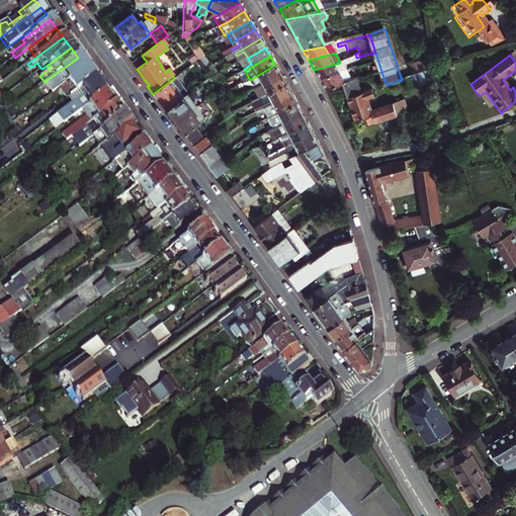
[(418,75),(434,70),(440,68),(437,56),(415,64),(418,75)]
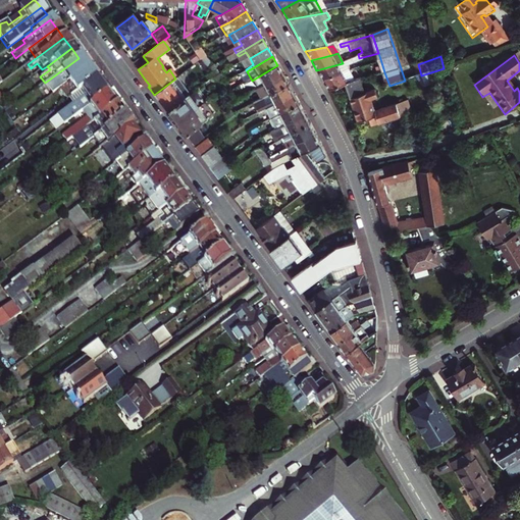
[(87,69),(79,58),(45,83),(53,94),(58,91),(87,69)]
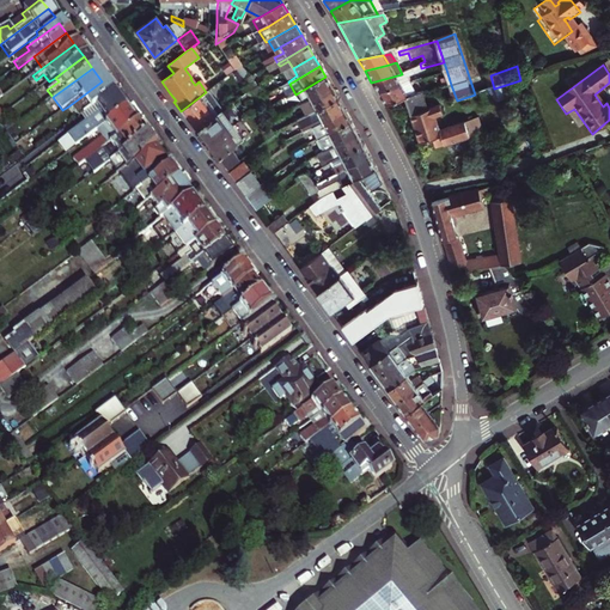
[(293,68),(284,73),(288,81),(297,75),(293,68)]
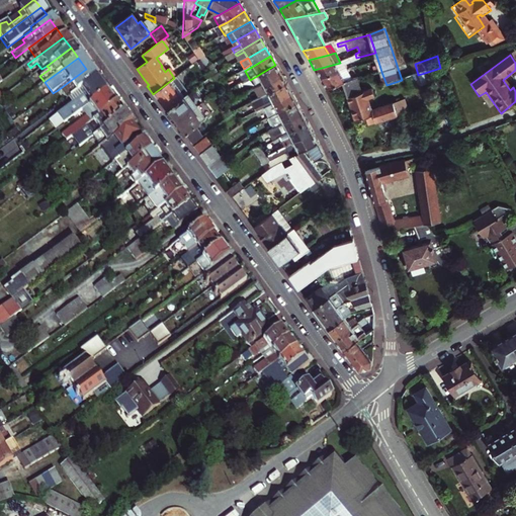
[(319,80),(345,72),(340,63),(314,70),(319,80)]
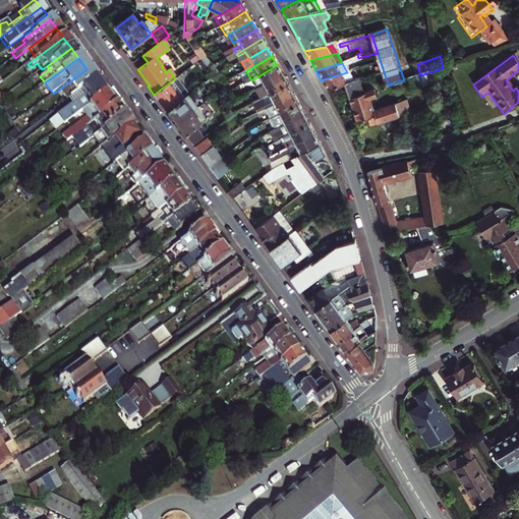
[(255,89),(282,74),(277,65),(251,80),(242,85),(244,90),(253,85),(255,89)]
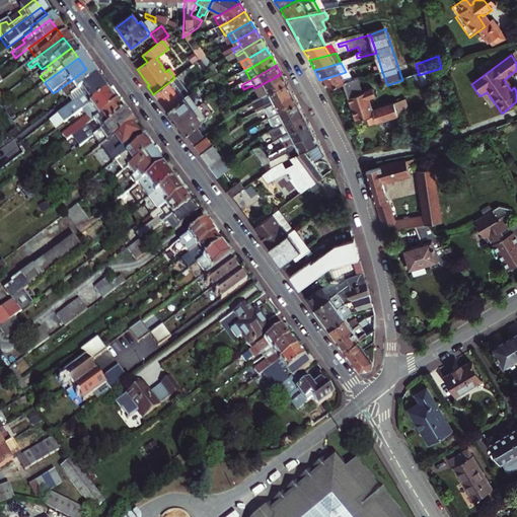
[(66,100),(94,80),(86,69),(58,90),(66,100)]
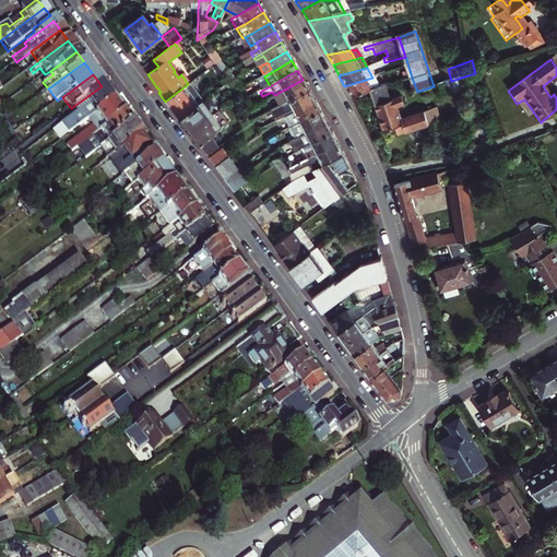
[(473,89),(469,75),(451,81),(437,85),(442,99),(473,89)]
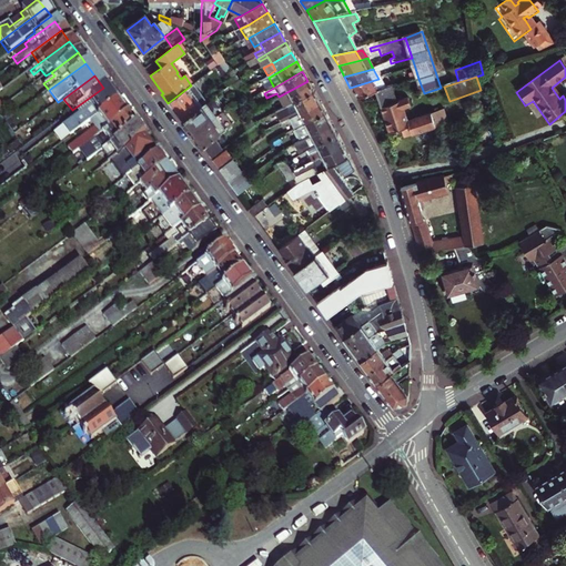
[(356,99),(374,93),(385,90),(378,79),(350,88),(356,99)]
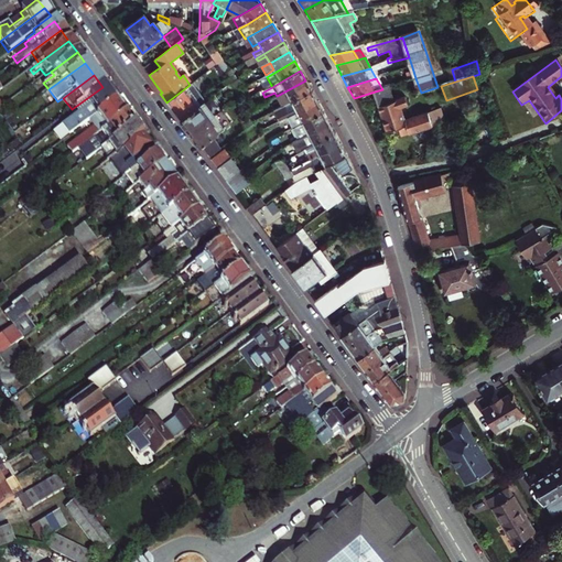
[(283,107),(312,93),(305,80),(277,96),(283,107)]
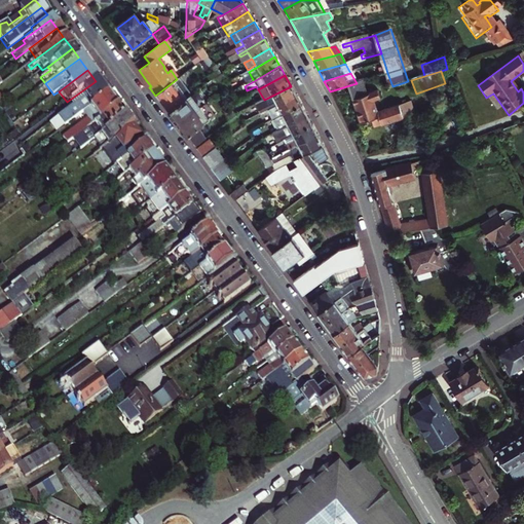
[(155,96),(167,112),(190,97),(177,79),(155,96)]
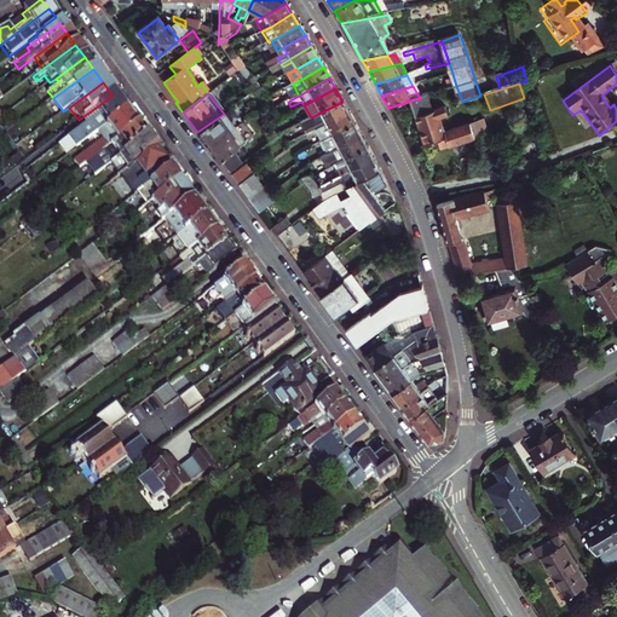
[(414,119),(436,111),(430,94),(420,98),(408,102),(414,119)]
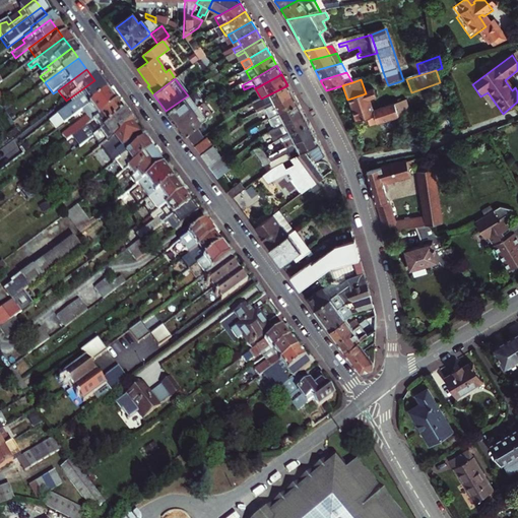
[(106,94),(94,80),(66,101),(66,102),(70,107),(49,122),(56,131),(80,113),(81,113),(106,94)]
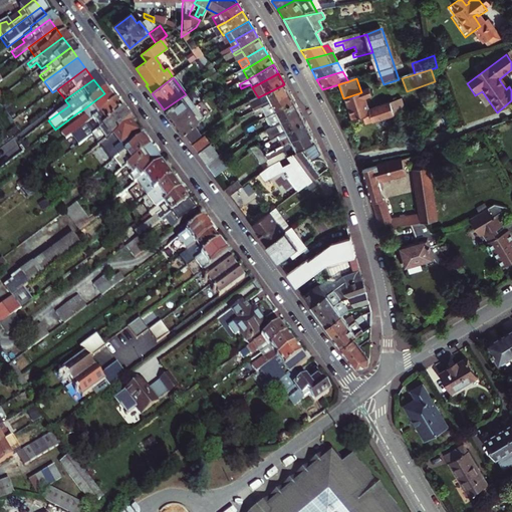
[(263,106),(288,93),(284,84),(258,97),(250,101),(255,110),(263,106)]
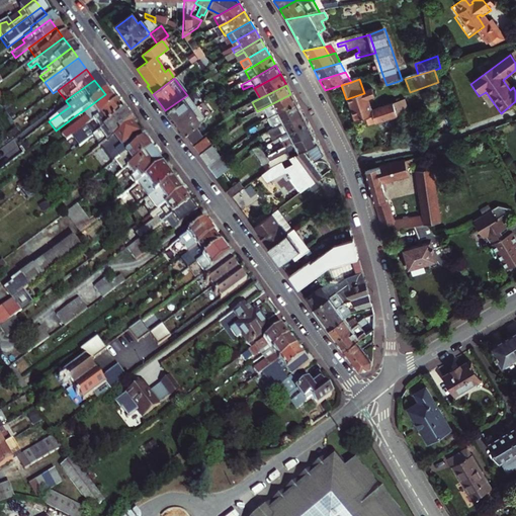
[(187,95),(165,110),(174,122),(201,102),(192,90),(187,95)]
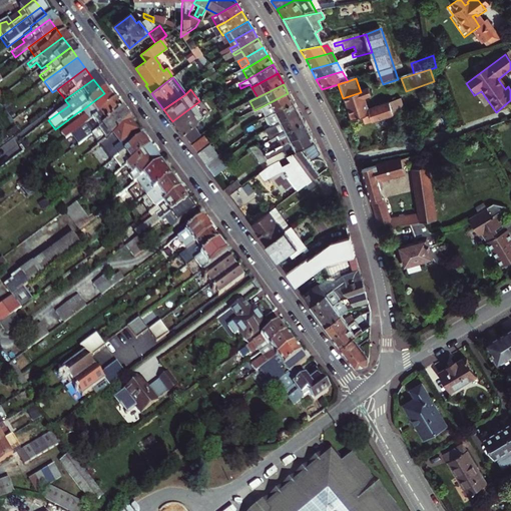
[(361,92),(343,98),(351,121),(361,118),(363,125),(403,111),(399,98),(368,109),(364,97),(372,94),(370,89),(361,92)]
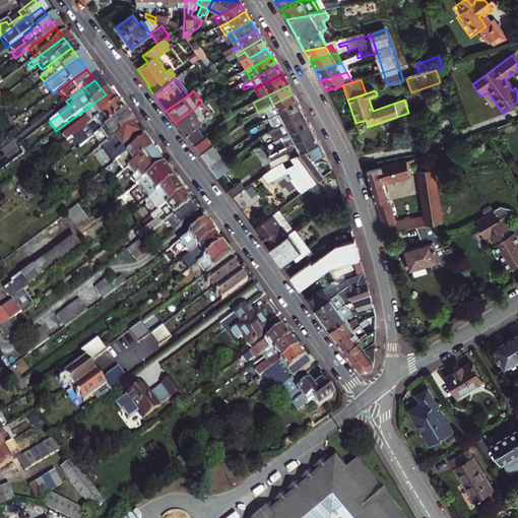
[(69,140),(115,107),(106,94),(81,113),(85,119),(61,137),(66,143),(69,140)]
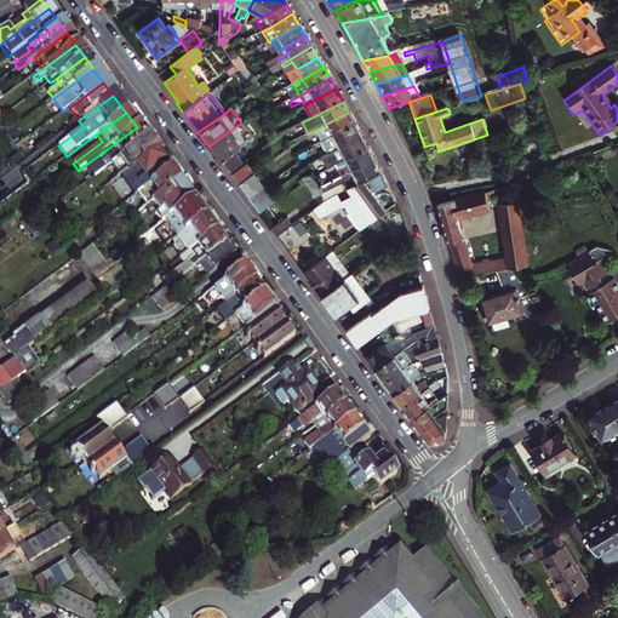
[(324,141),(354,124),(348,113),(318,129),(324,141)]
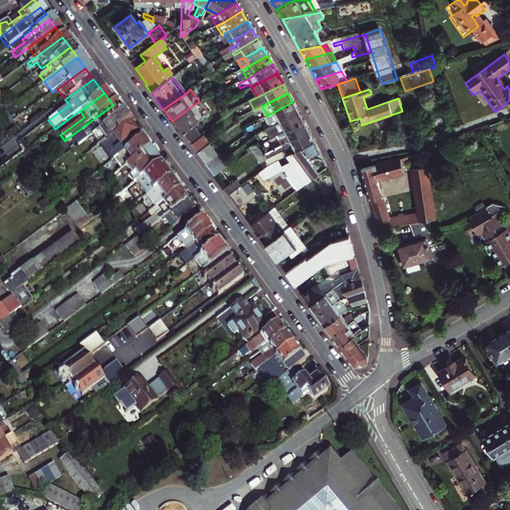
[(191,125),(208,113),(199,101),(172,121),(181,133),(191,125)]
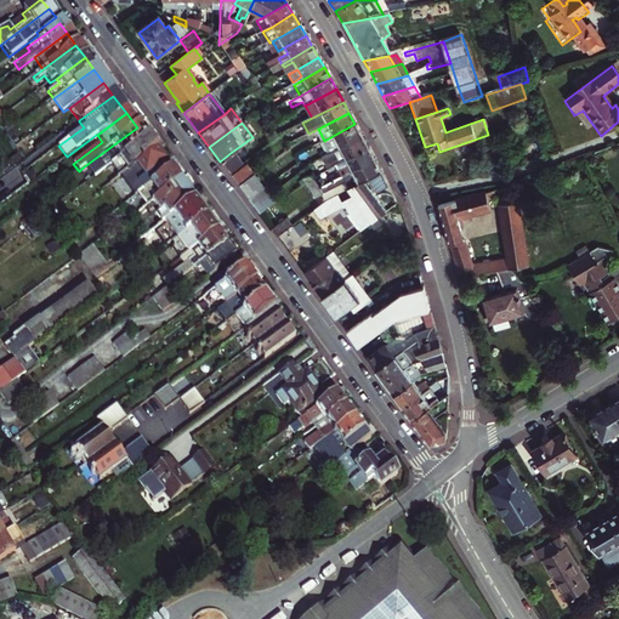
[(324,141),(330,153),(362,137),(355,124),(324,141)]
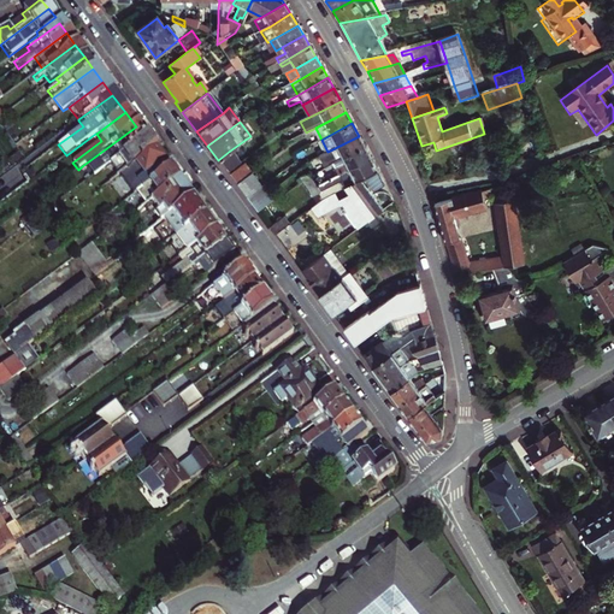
[(139,130),(136,127),(82,166),(92,178),(117,160),(145,139),(143,137),(147,135),(142,128),(139,130)]
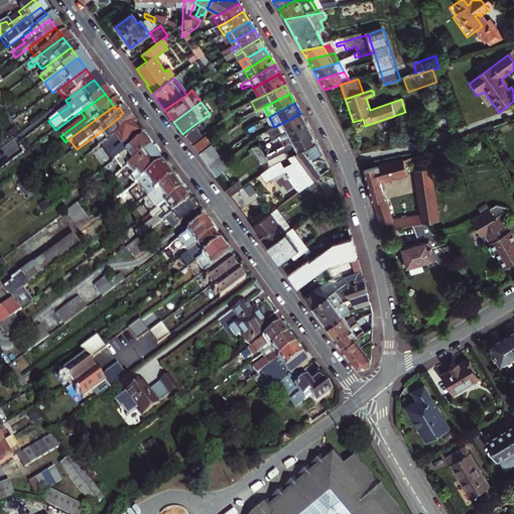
[(276,138),(279,136),(304,123),(300,114),(274,127),(272,129),(276,138)]
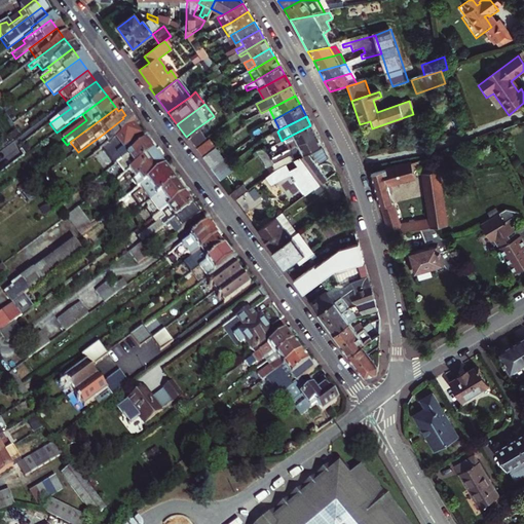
[(107,147),(132,128),(123,118),(100,137),(107,147)]
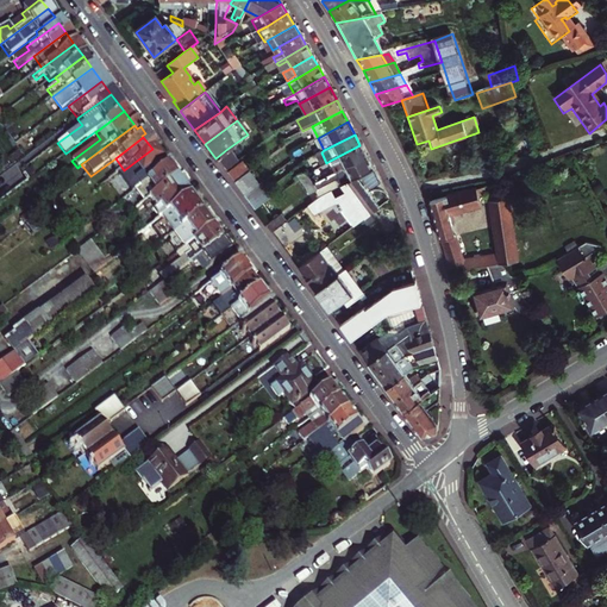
[(360,145),(330,161),(326,163),(333,175),(367,157),(360,145)]
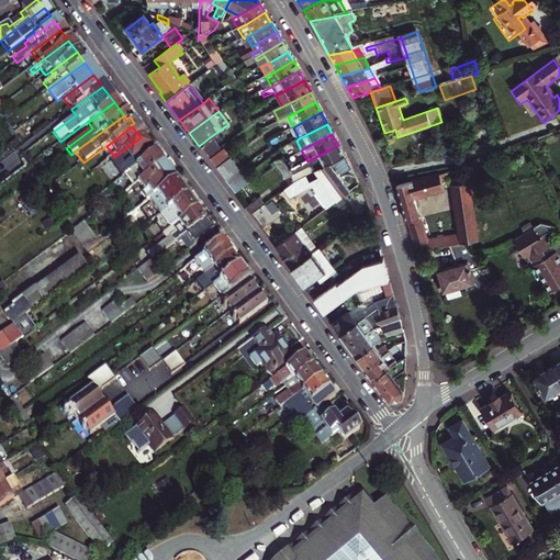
[(153,155),(141,137),(114,157),(90,175),(93,179),(107,169),(107,168),(109,166),(110,167),(115,163),(120,168),(122,167),(126,174),(153,155)]
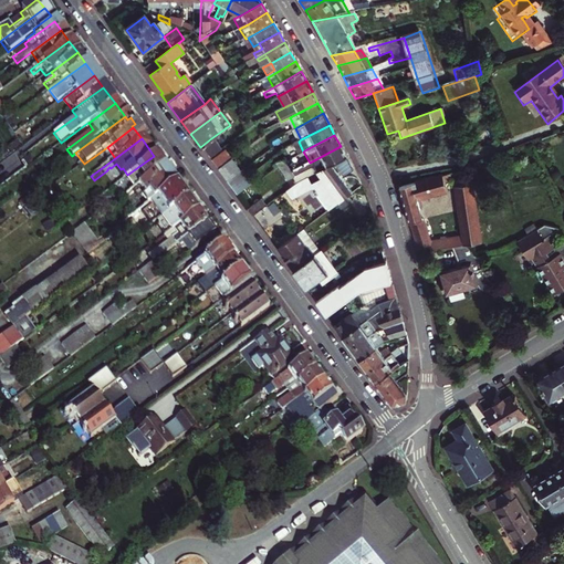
[(211,138),(200,147),(209,157),(219,149),(211,138)]
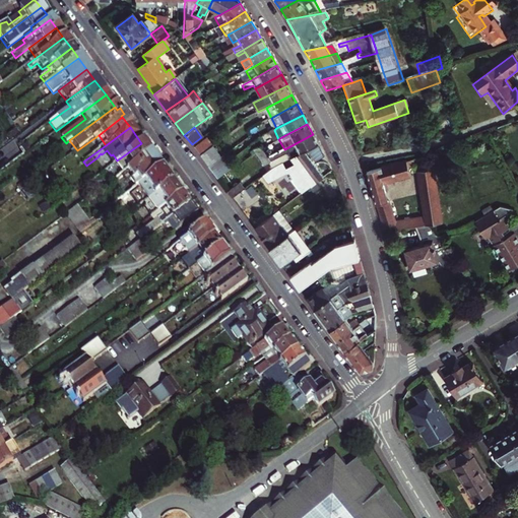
[(271,169),(303,152),(306,150),(318,144),(313,134),(284,149),(272,155),(267,158),(260,148),(259,147),(253,151),(264,167),(268,164),(271,169)]
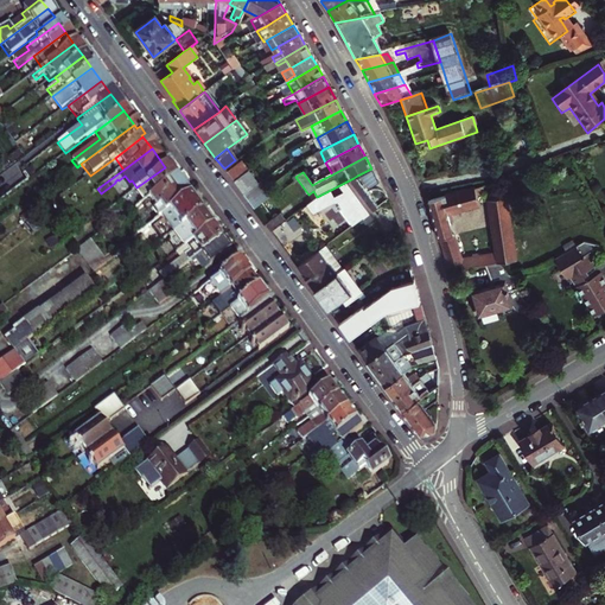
[(286,164),(291,171),(298,166),(297,164),(292,159),(286,164)]
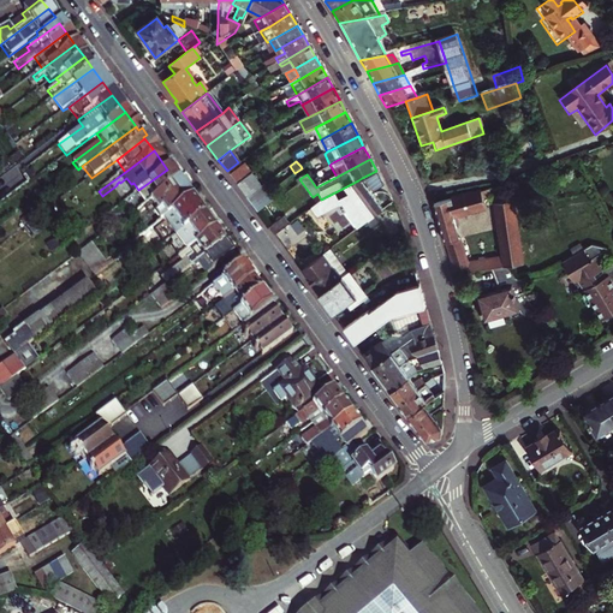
[(236,184),(250,173),(243,164),(228,174),(232,179),(236,184)]
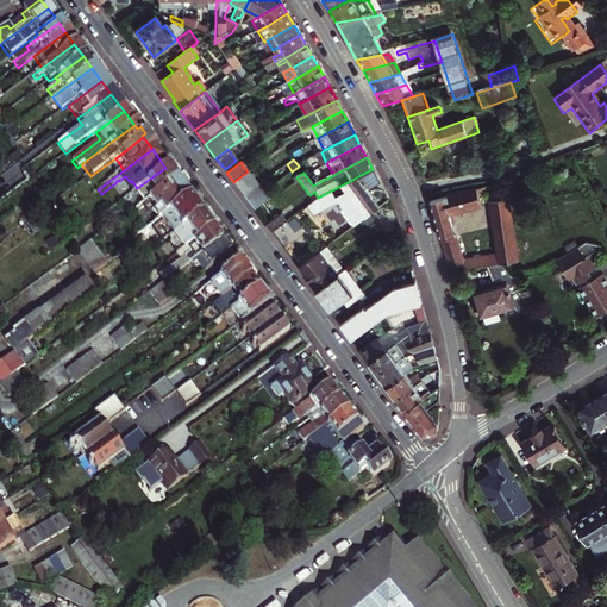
[(0,200),(26,183),(13,164),(0,174),(0,200)]
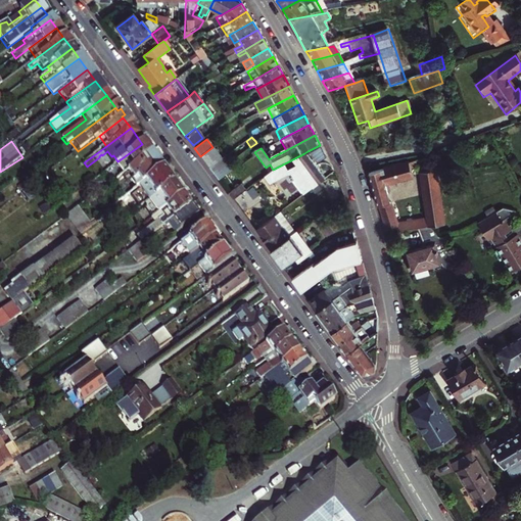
[(261,148),(256,143),(250,147),(254,152),(261,148)]
